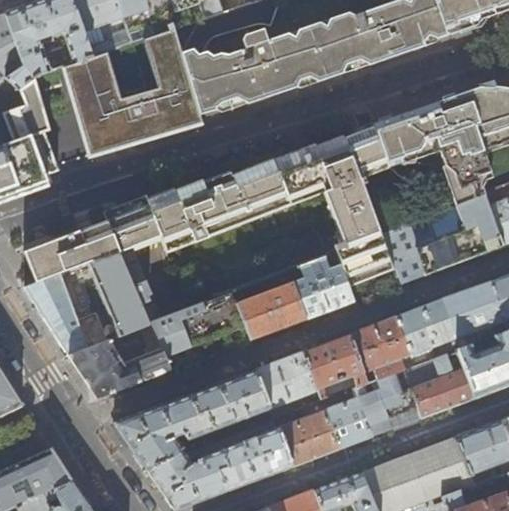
[(64,66),(93,56),(74,0),(46,0),(43,1),(7,14),(24,65),(7,77),(19,89),(37,77),(42,74),(64,66)]
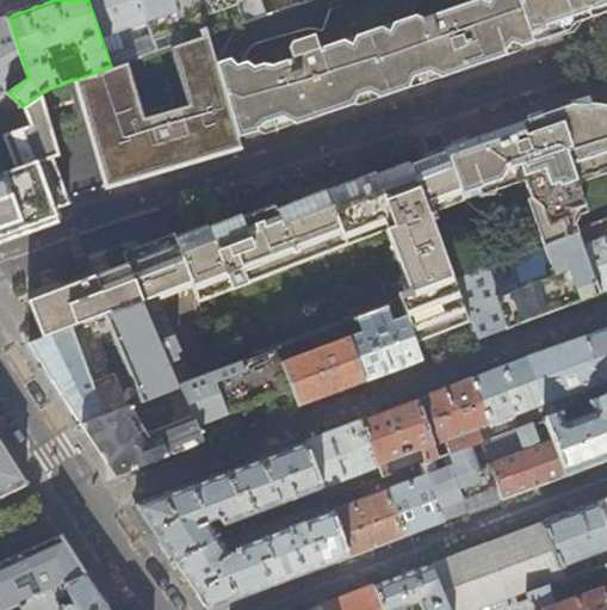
[(158,51),(138,0),(88,0),(111,67),(141,57),(143,56),(158,51)]
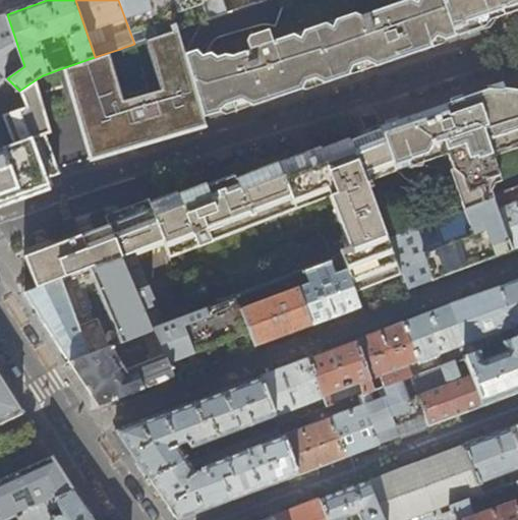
[(212,17),(206,0),(118,0),(134,44),(142,41),(146,40),(179,29),(212,17)]
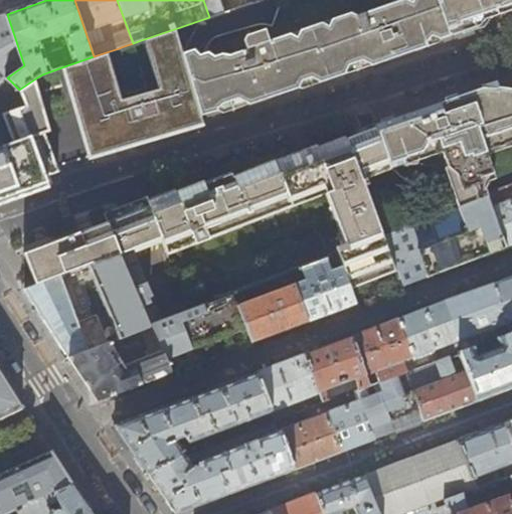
[(430,45),(429,41),(467,28),(466,24),(481,19),(486,11),(497,8),(511,2),(511,0),(415,0),(415,1),(413,0),(396,0),(359,13),(352,11),(335,17),(331,24),(322,21),(302,28),(299,35),(293,31),(272,39),(268,27),(234,38),(238,50),(230,53),(223,51),(216,54),(210,50),(202,53),(196,47),(184,50),(203,114),(209,112),(220,108),(220,106),(225,101),(241,96),(252,103),(259,101),(302,87),(303,83),(319,77),(322,80),(348,71),(351,63),(364,59),(375,63),(394,57),(430,45)]
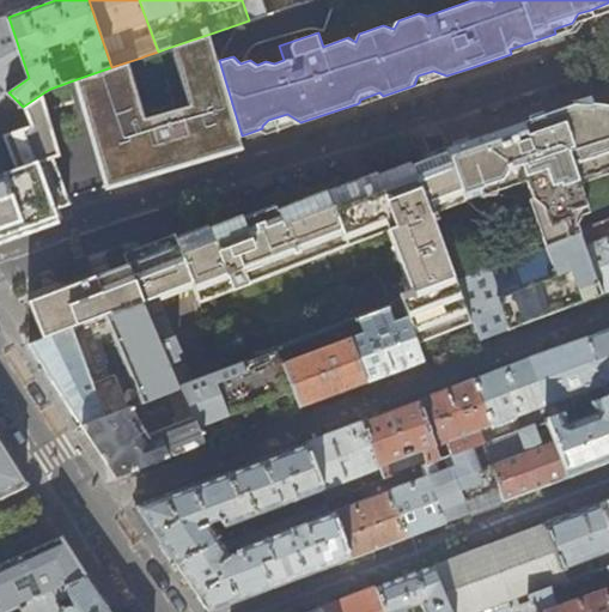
[(242,0),(249,20),(266,14),(260,0),(242,0)]
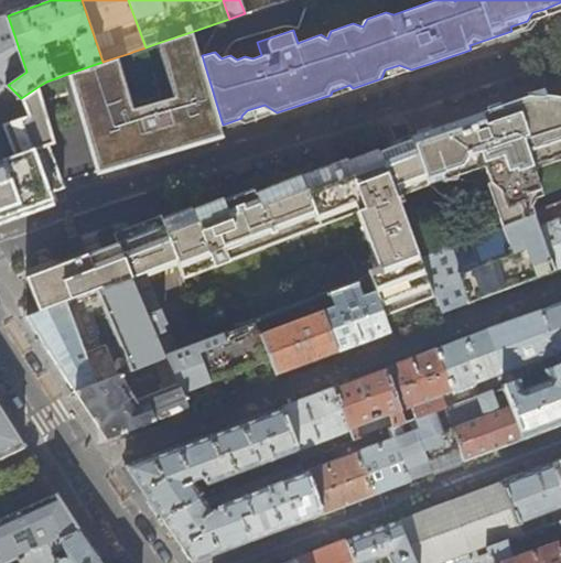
[(0,95),(7,86),(8,85),(27,72),(8,15),(0,18),(0,95)]
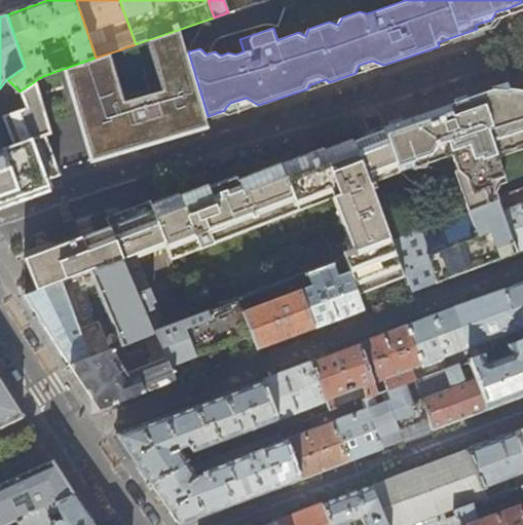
[(96,58),(66,68),(95,160),(211,125),(208,116),(188,51),(181,29),(147,40),(169,113),(143,119),(121,49),(96,58)]
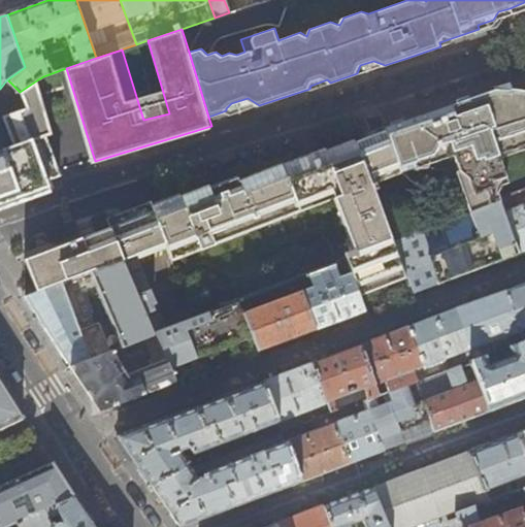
[(139,51),(144,41),(136,44),(124,48),(135,52),(139,51)]
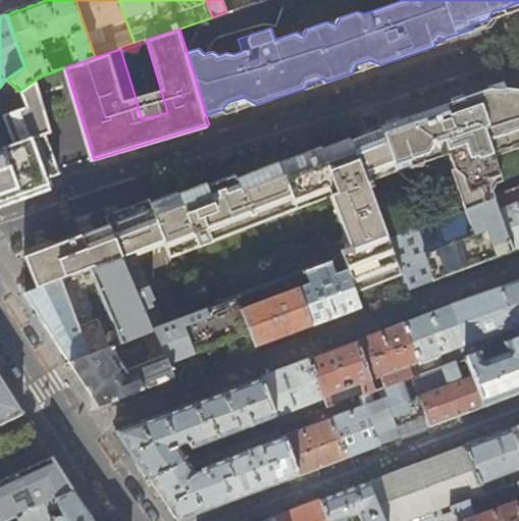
[(0,140),(9,165),(0,168),(0,201),(60,173),(59,167),(48,135),(51,133),(38,79),(19,91),(7,79),(6,80),(0,88),(0,140)]
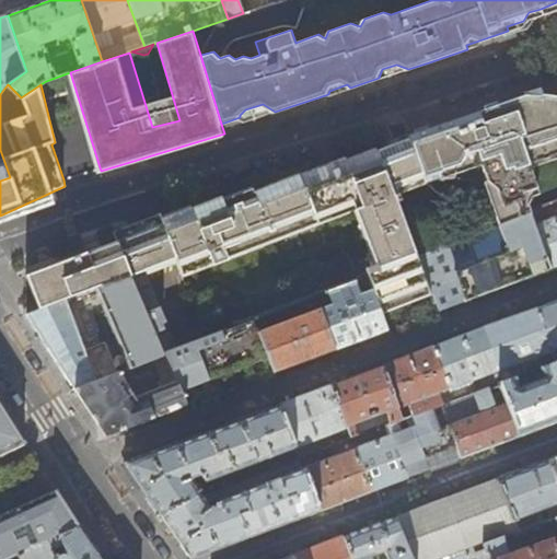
[(556,99),(545,96),(540,99),(526,96),(511,102),(499,106),(486,111),(436,128),(429,131),(416,136),(412,137),(412,138),(427,183),(440,178),(445,172),(459,176),(483,167),(488,185),(499,193),(495,202),(498,211),(496,218),(499,228),(533,214),(529,201),(542,197),(532,167),(556,159),(556,99)]
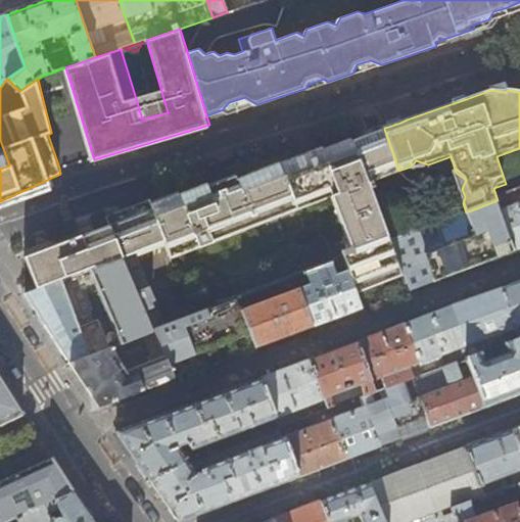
[(346,257),(345,259),(355,285),(380,276),(404,268),(392,240),(391,241),(370,185),(399,174),(398,171),(384,129),(353,142),(352,140),(344,142),(324,150),(324,148),(282,164),(281,162),(255,173),(239,179),(237,176),(209,187),(208,185),(178,197),(177,194),(151,202),(151,199),(141,203),(108,216),(112,225),(55,247),(28,257),(29,262),(40,290),(137,256),(138,258),(168,247),(173,259),(330,200),(330,199),(334,198),(353,248),(344,252),(346,257)]
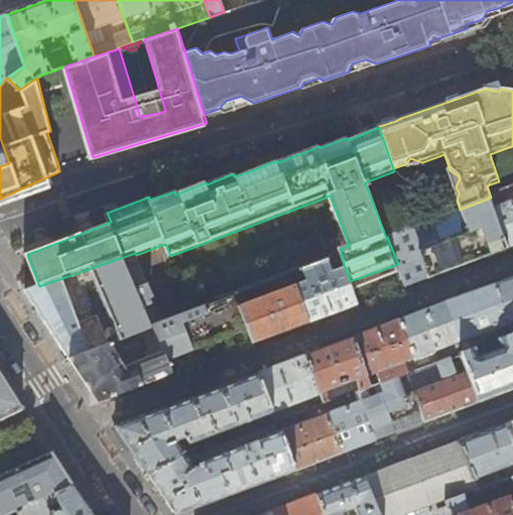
[(0,166),(9,163),(0,138),(0,166)]
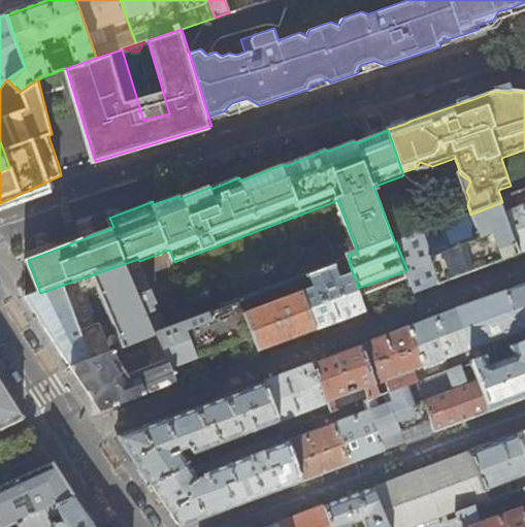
[(524,193),(516,197),(520,207),(512,210),(509,200),(502,202),(520,253),(524,251),(524,193)]
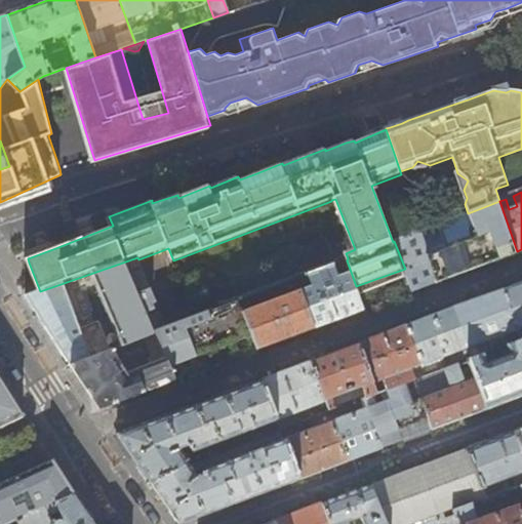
[(466,271),(517,251),(499,201),(468,213),(394,241),(405,269),(413,290),(423,287),(466,271)]
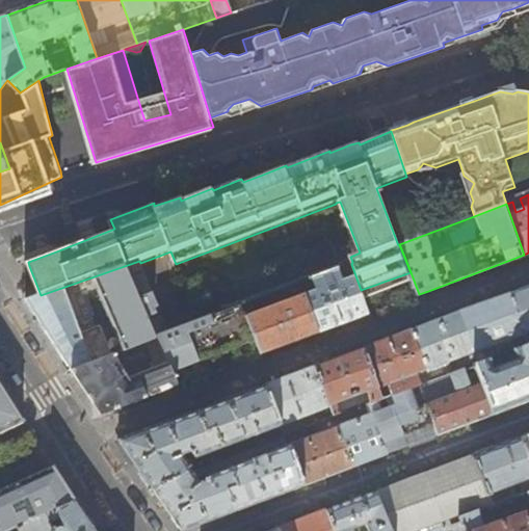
[(125,350),(160,336),(151,315),(161,311),(140,263),(139,261),(41,295),(28,298),(54,339),(74,370),(115,353),(112,345),(122,342),(125,350)]
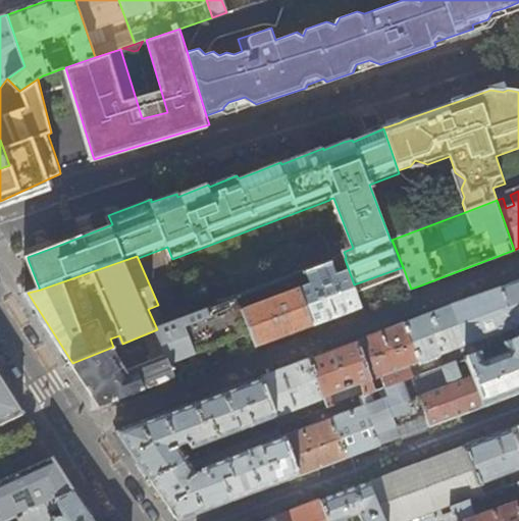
[(354,284),(345,259),(298,276),(315,324),(340,315),(362,307),(354,284)]
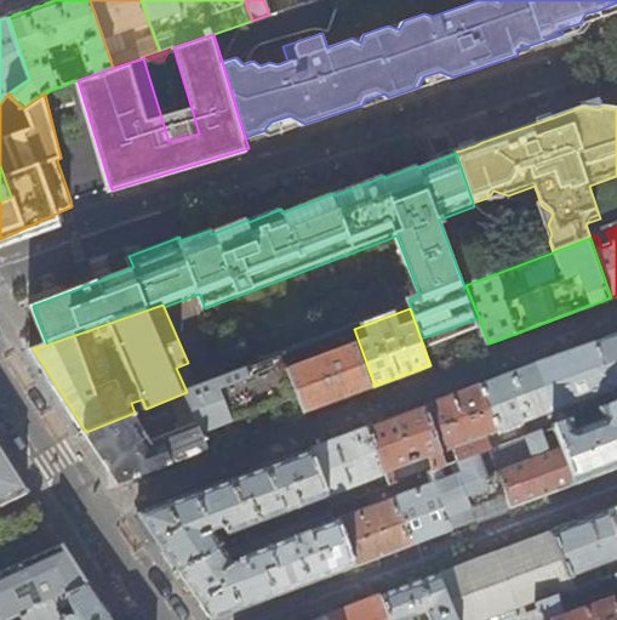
[(375,386),(354,329),(343,333),(348,346),(290,368),(307,411),(341,399),(375,386)]
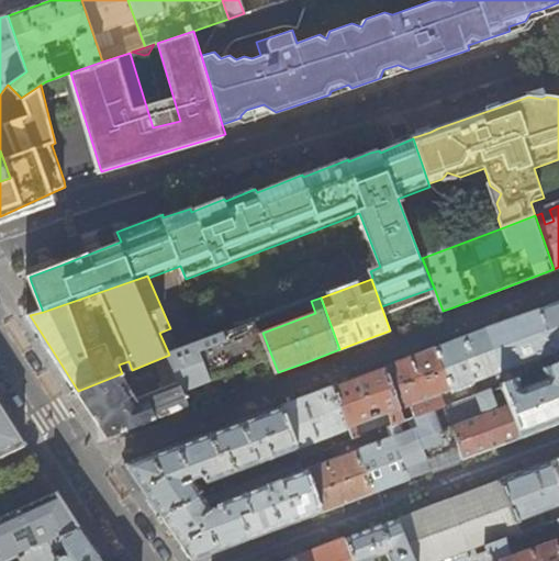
[(558,301),(541,309),(557,350),(558,349),(558,301)]
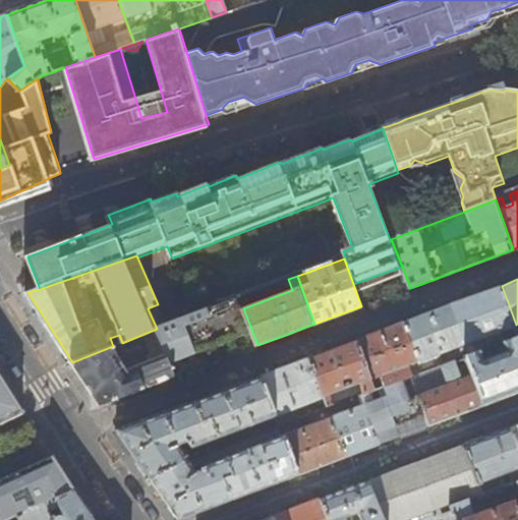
[(517,328),(516,326),(516,325),(502,286),(478,295),(452,305),(471,353),(480,350),(505,341),(517,337),(517,328)]
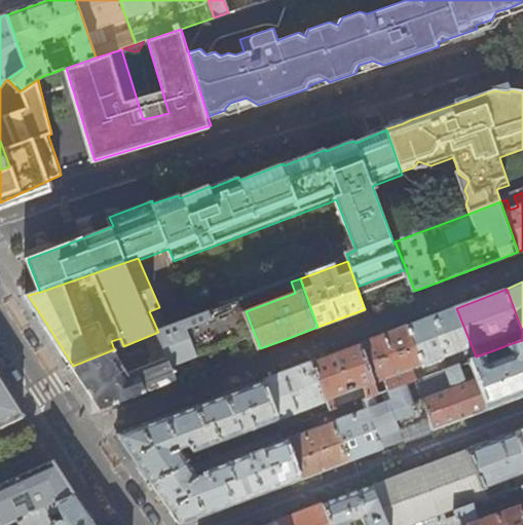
[(241,301),(158,332),(172,365),(198,354),(224,343),(230,341),(232,344),(235,343),(239,357),(260,348),(246,311),(241,301)]
